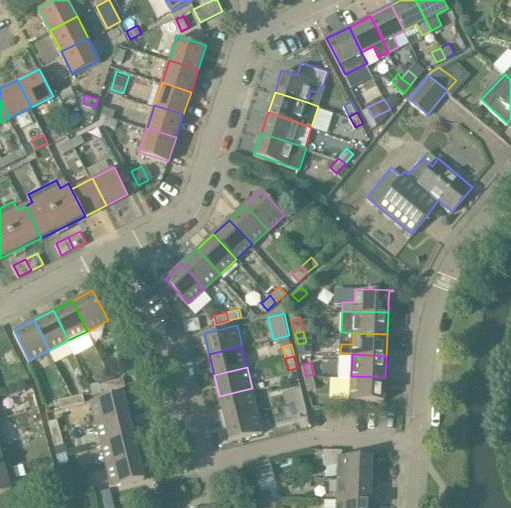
[(306,376),(309,388),(317,386),(314,374),(306,376)]
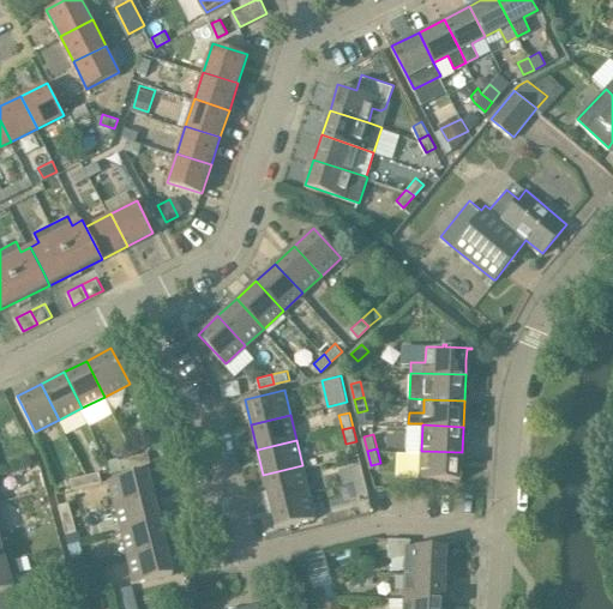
[(137,464),(150,460),(148,451),(134,454),(137,464)]
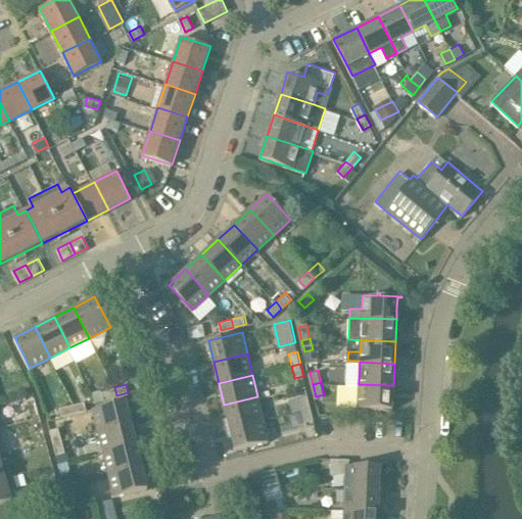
[(393,385),(359,384),(348,384),(347,406),(358,407),(392,409),(393,385)]
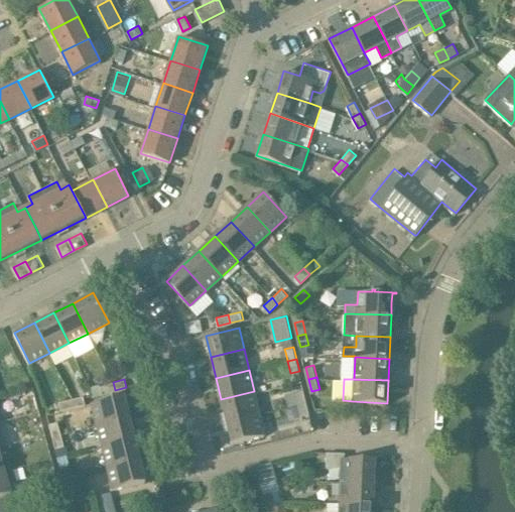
[(115,390),(113,382),(100,385),(102,393),(115,390)]
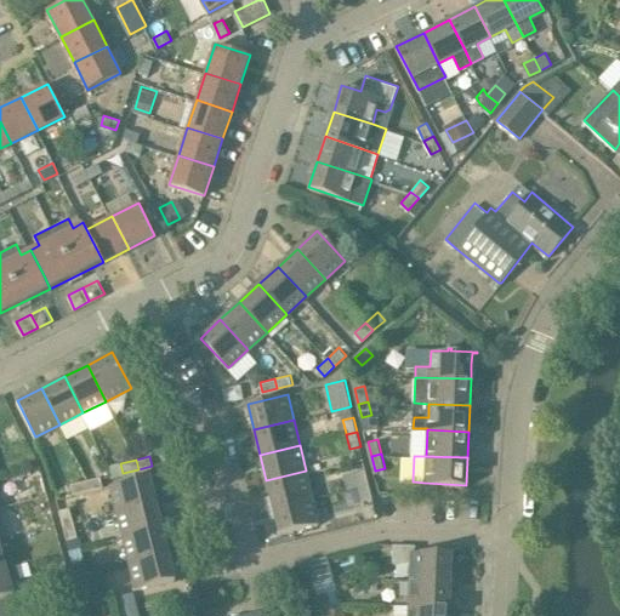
[(369,483),(365,468),(356,471),(359,485),(369,483)]
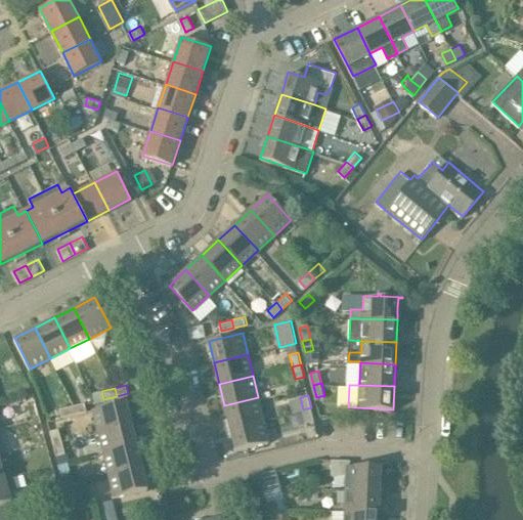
[(230,427),(263,419),(258,397),(224,405),(230,427)]
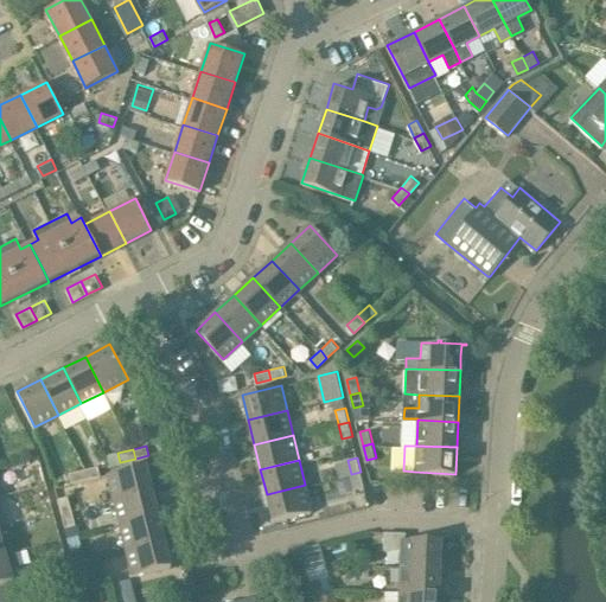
[(114,499),(153,490),(146,463),(108,473),(114,499)]
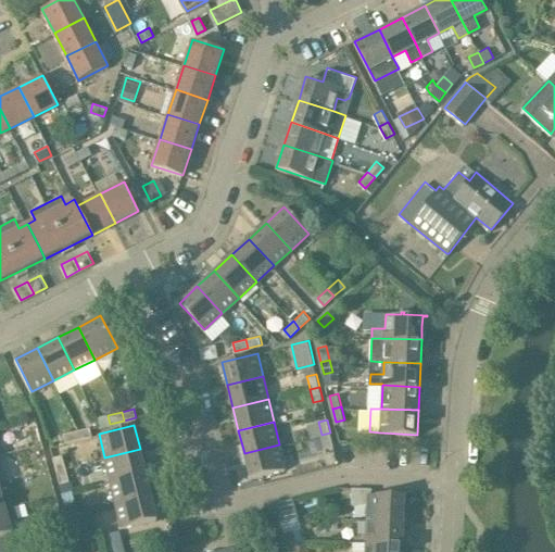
[(80,438),(92,435),(90,426),(78,429),(80,438)]
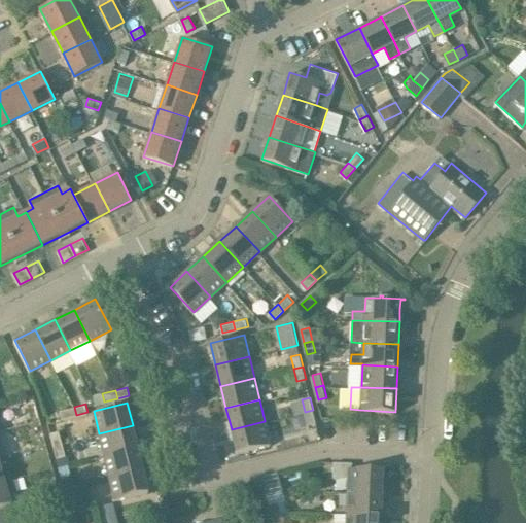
[(76,415),(74,407),(60,410),(62,418),(76,415)]
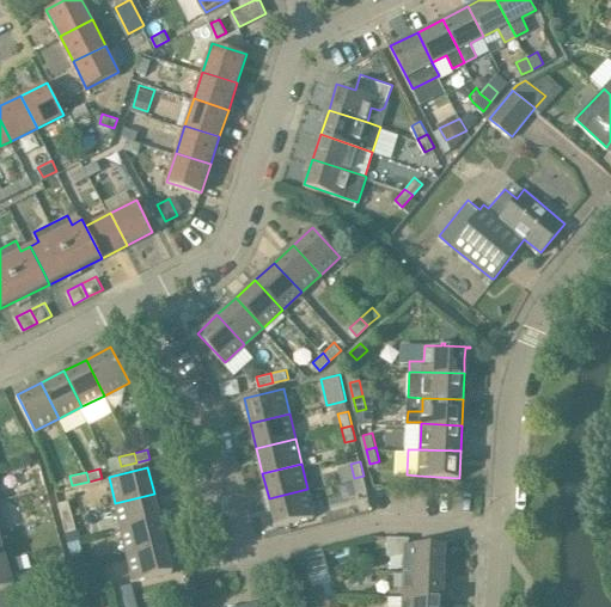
[(364,476),(354,478),(358,492),(367,490),(364,476)]
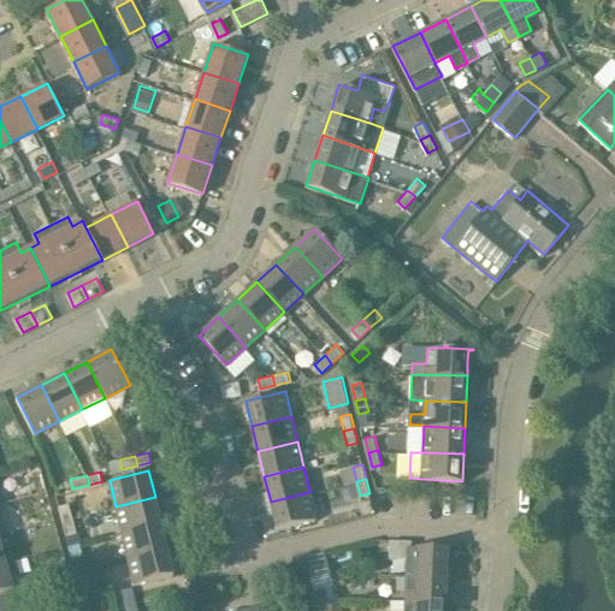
[(309,492),(271,502),(277,528),(317,518),(309,492)]
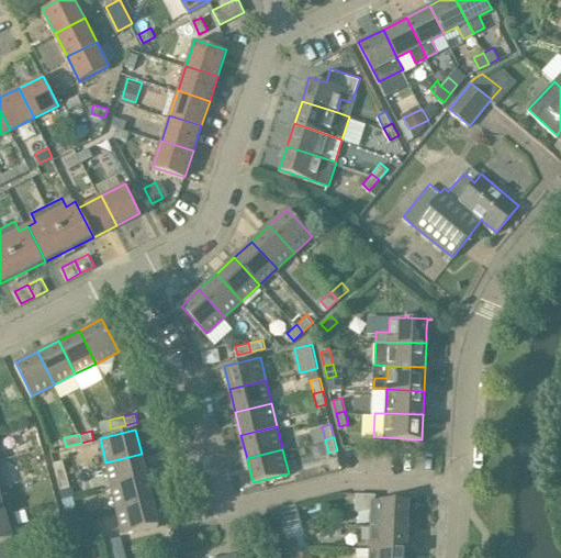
[(111,486),(147,477),(142,454),(105,462),(111,486)]
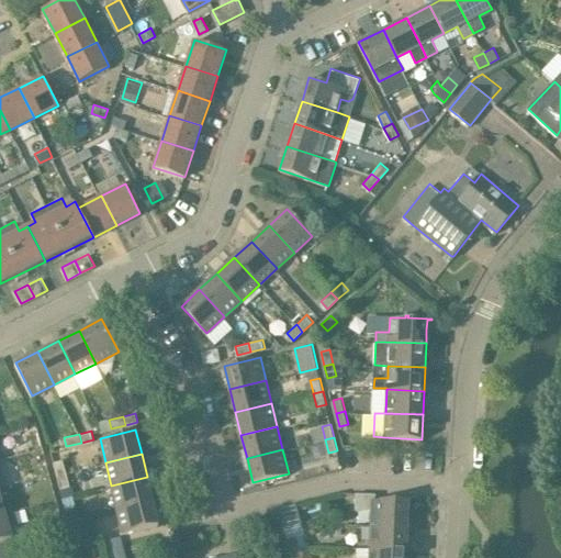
[(57,475),(67,471),(63,458),(54,461),(57,475)]
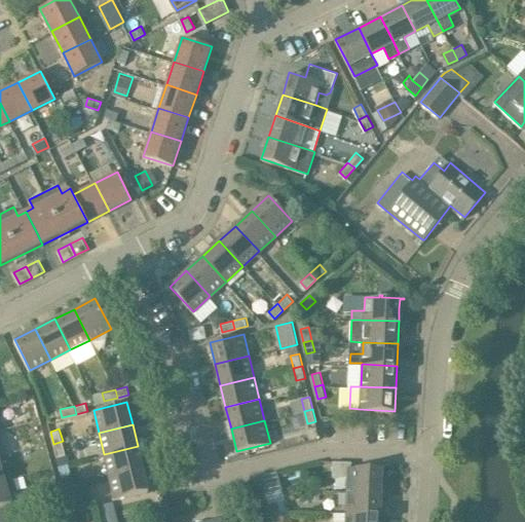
[(53,444),(58,456),(66,454),(63,441),(53,444)]
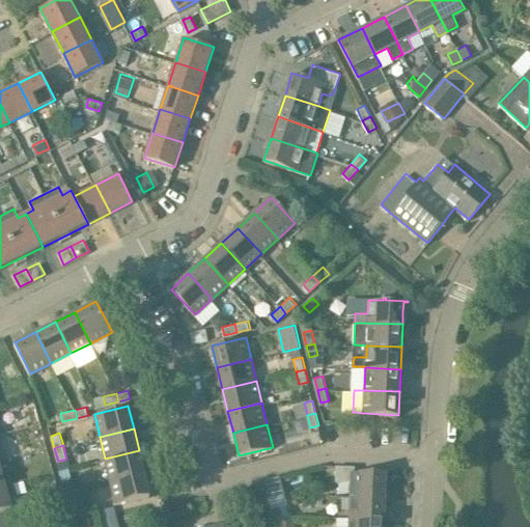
[(110,480),(144,472),(139,450),(105,459),(110,480)]
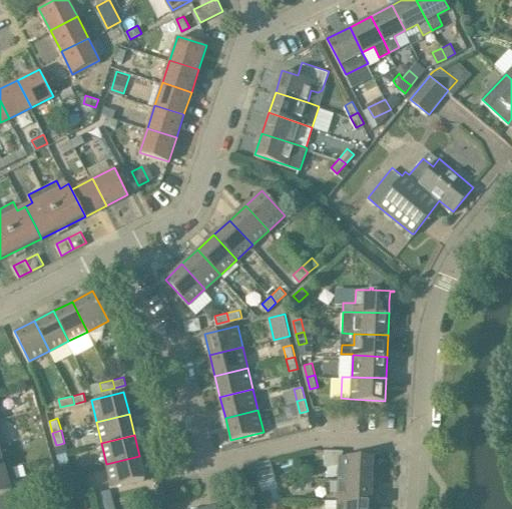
[(0,449),(0,493),(11,490),(9,481),(17,479),(9,449),(0,451),(0,449)]
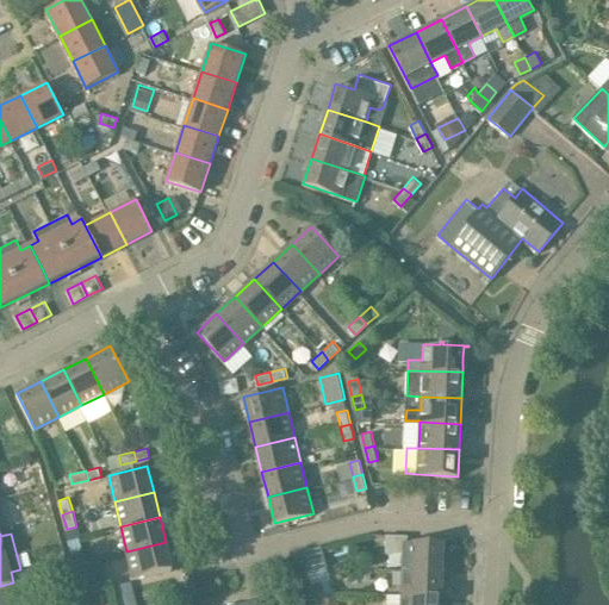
[(403,567),(443,569),(443,542),(408,541),(409,535),(386,534),(385,552),(403,552),(403,567)]
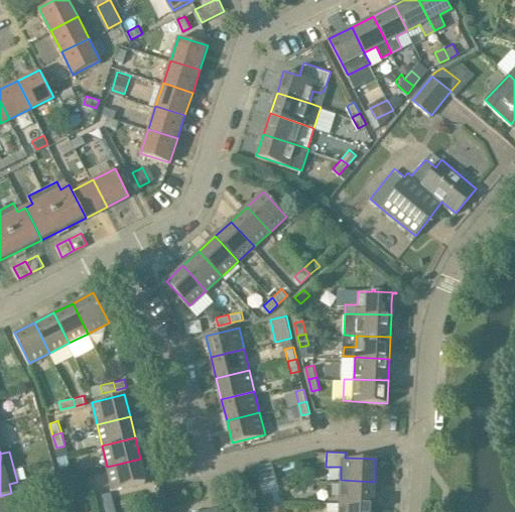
[(107,467),(113,489),(145,481),(140,459),(107,467)]
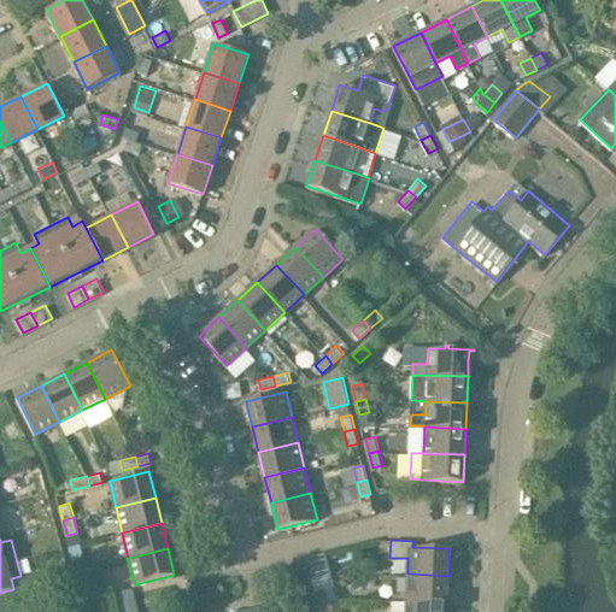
[(332,574),(326,551),(310,555),(315,578),(332,574)]
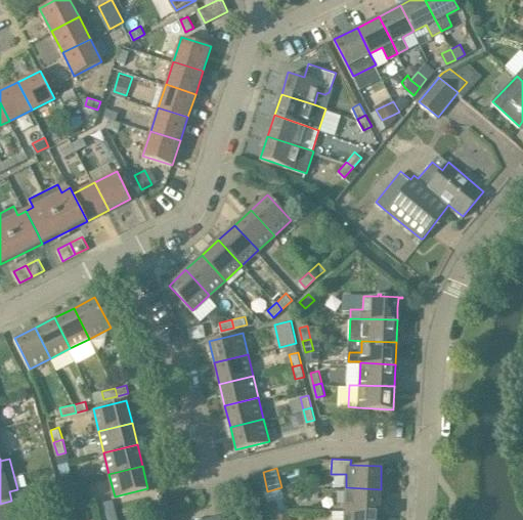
[(66,484),(74,482),(71,470),(61,472),(66,484)]
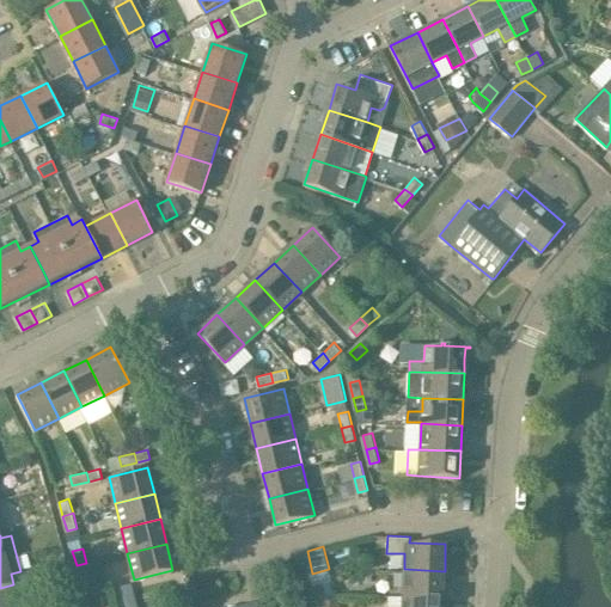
[(77,565),(80,580),(90,577),(86,563),(77,565)]
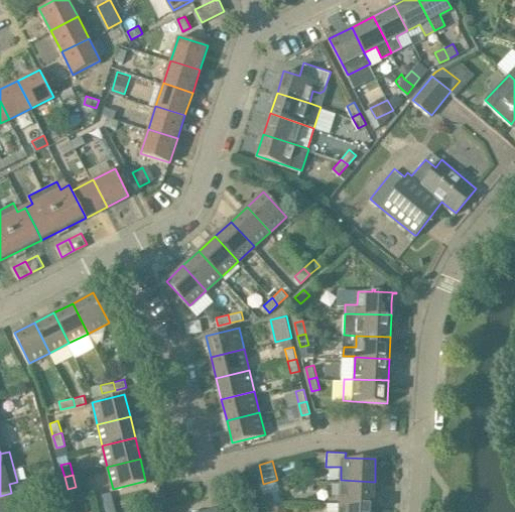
[(374,503),(375,482),(341,480),(340,502),(374,503)]
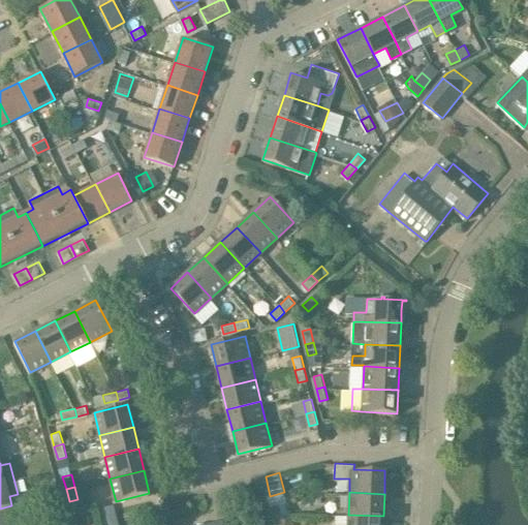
[(283,515),(280,502),(272,504),(275,517),(283,515)]
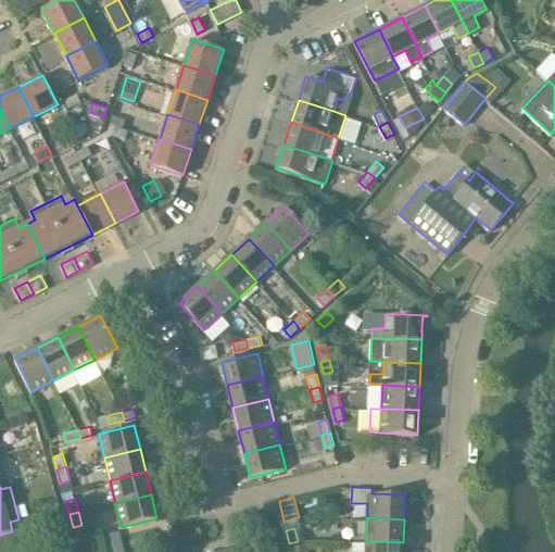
[(125,551),(122,529),(109,530),(111,551),(125,551)]
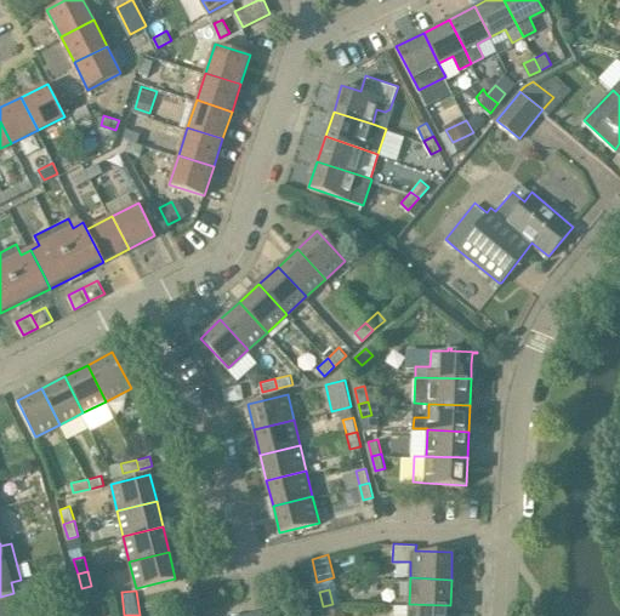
[(335,615),(333,604),(323,606),(324,615),(335,615)]
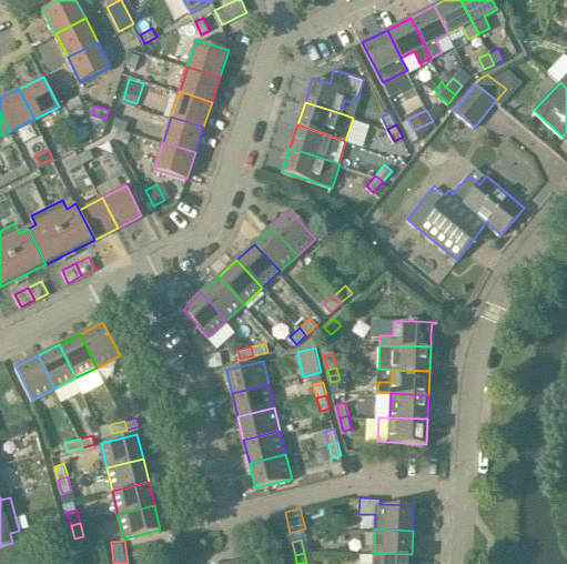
[(411,563),(412,554),(374,553),(373,563),(411,563)]
